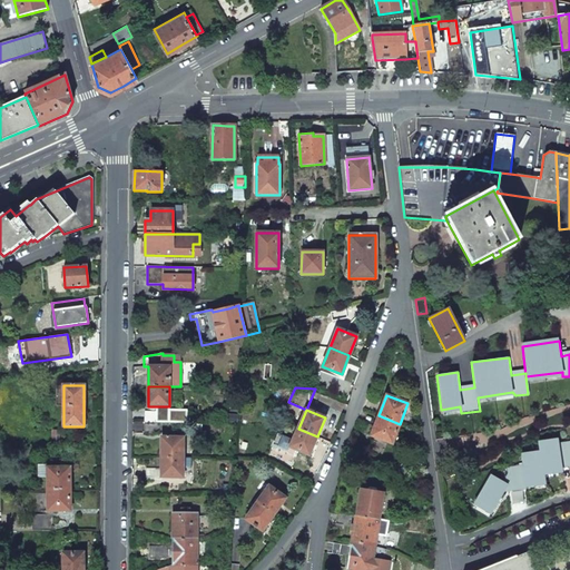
[(145,411),(145,422),(165,422),(165,412),(145,411)]
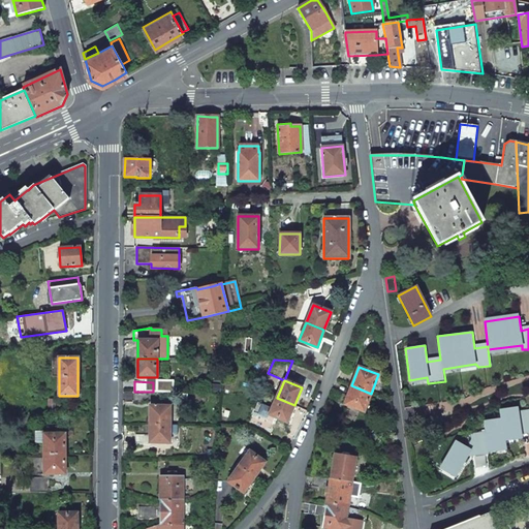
[(351,385),(344,404),(364,412),(371,394),(351,385)]
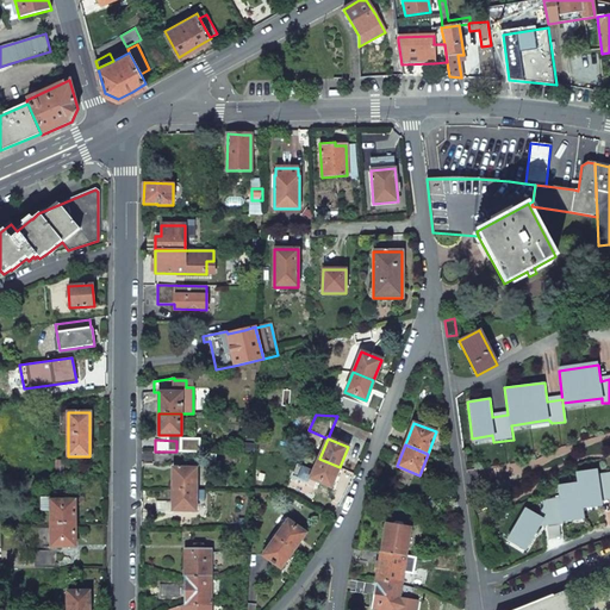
[(155,452),(155,464),(179,464),(179,452),(176,452),(155,452)]
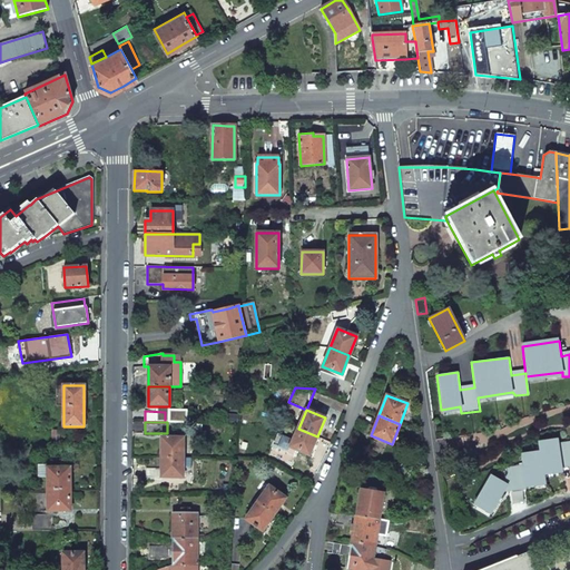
[(317,436),(298,429),(290,446),(308,455),(317,436)]
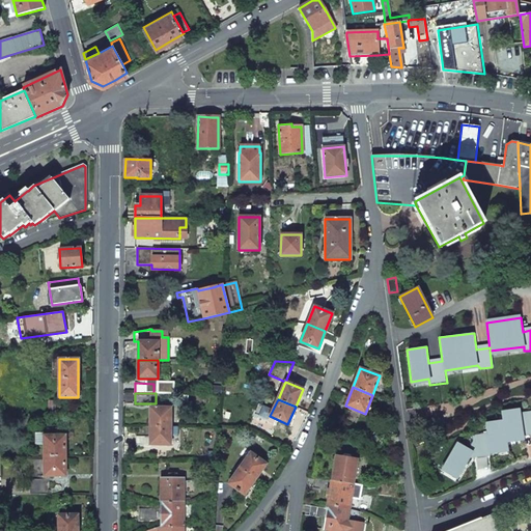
[(150,408),(150,426),(170,426),(170,408),(150,408)]
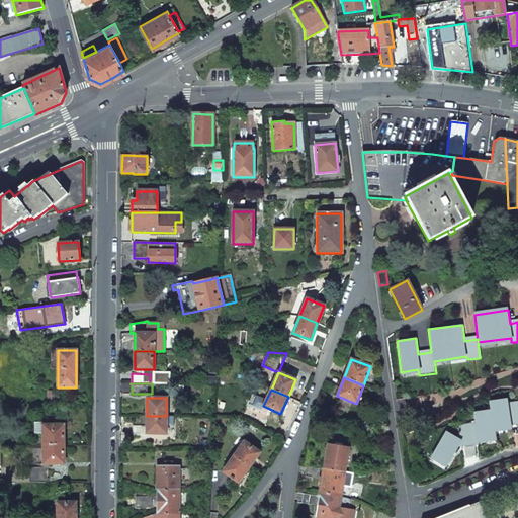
[(445,434),(433,455),(448,463),(460,443),(477,441),(478,439),(495,437),(495,428),(510,425),(510,421),(517,420),(517,401),(508,403),(508,398),(490,401),(490,411),(476,412),(476,422),(464,425),(456,438),(445,434)]
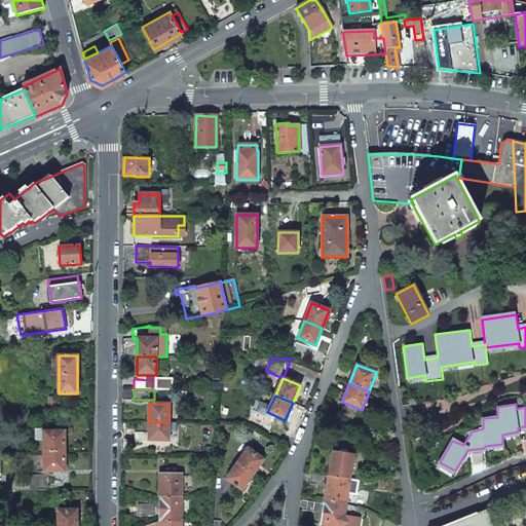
[(149,422),(149,440),(168,441),(168,431),(176,431),(176,422),(168,422),(149,422)]
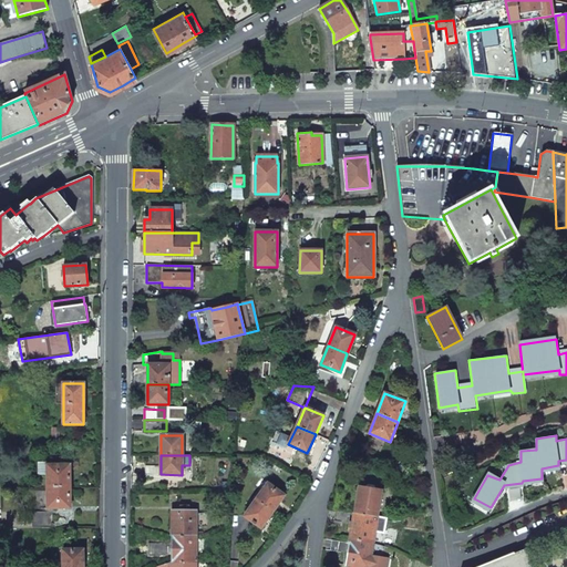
[(47,474),(47,486),(70,486),(70,465),(47,465),(47,474)]
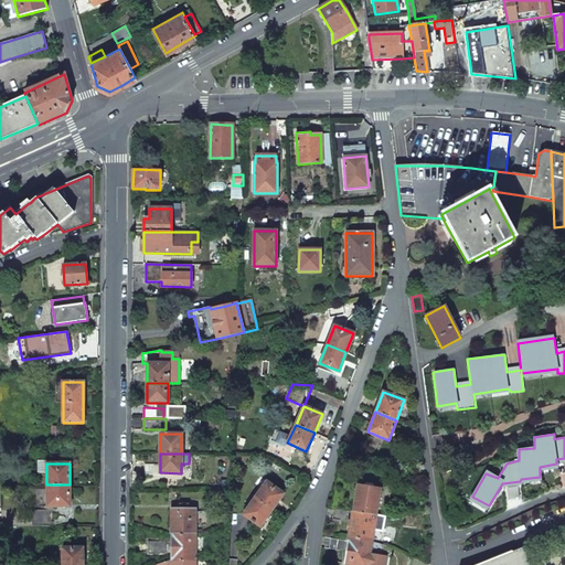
[(266,481),(243,514),(260,526),(284,493),(266,481)]
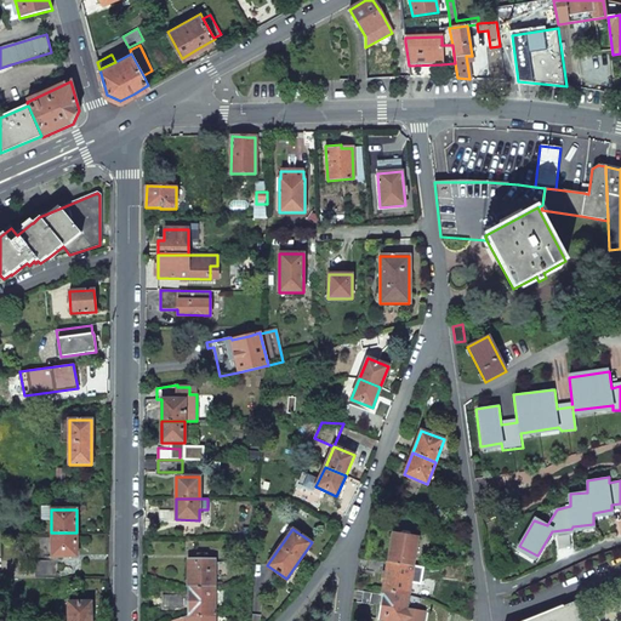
[(51,533),(51,557),(77,557),(77,533),(51,533)]
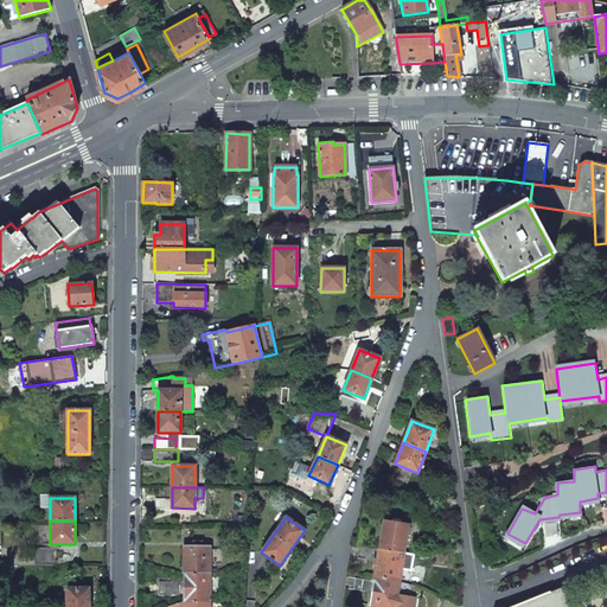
[(383,521),(379,549),(403,554),(408,525),(383,521)]
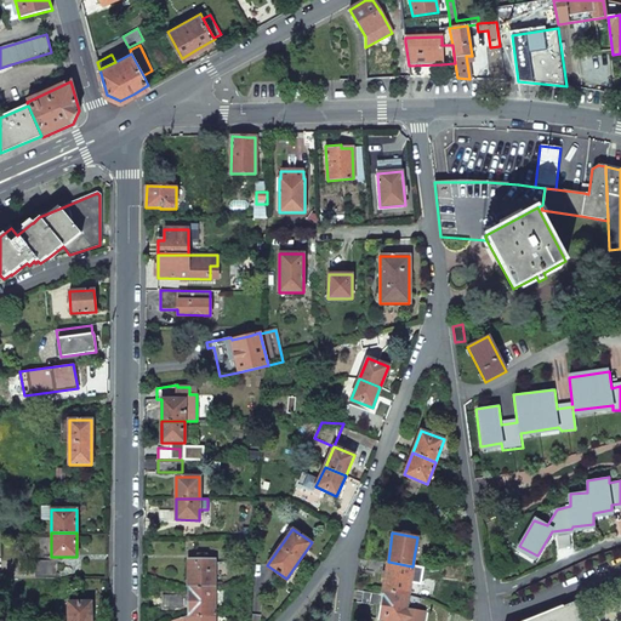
[(188,558),(188,587),(215,587),(215,558),(188,558)]
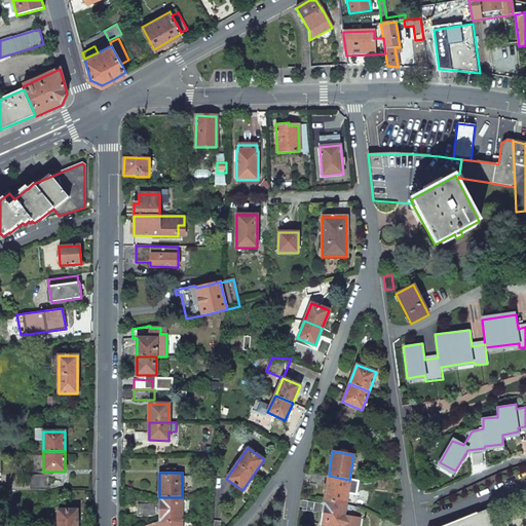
[(311,474),(309,484),(324,486),(325,476),(311,474)]
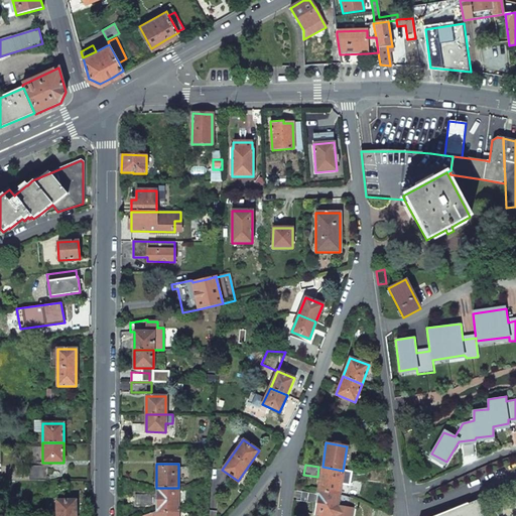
[(30,466),(30,481),(48,481),(48,466),(30,466)]
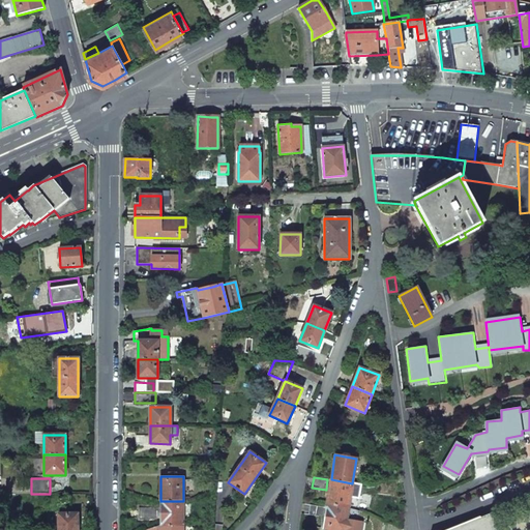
[(331,479),(326,504),(349,507),(350,497),(358,499),(361,484),(352,483),(331,479)]
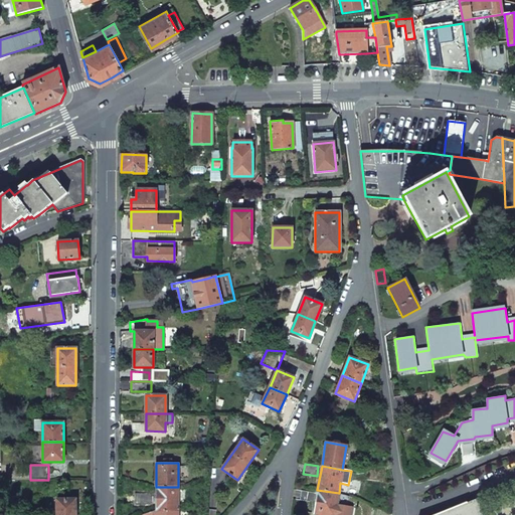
[(485,514),(514,514),(514,483),(479,498),(485,514)]
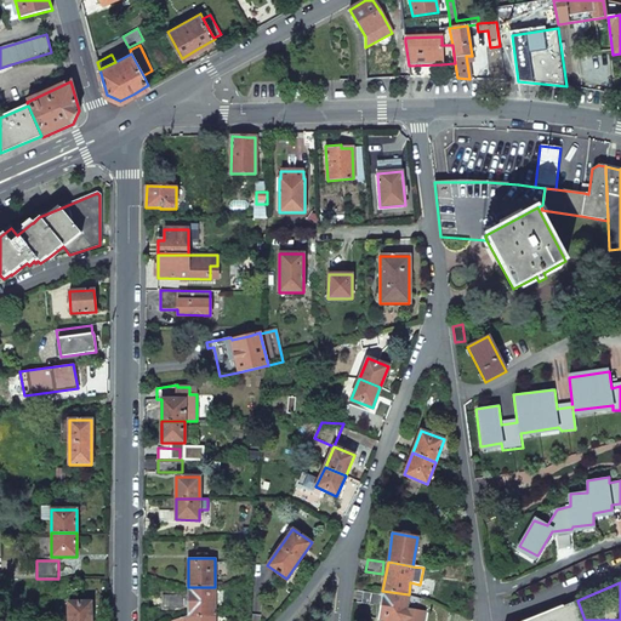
[(187,587),(187,616),(188,616),(215,616),(215,587),(188,587),(187,587)]
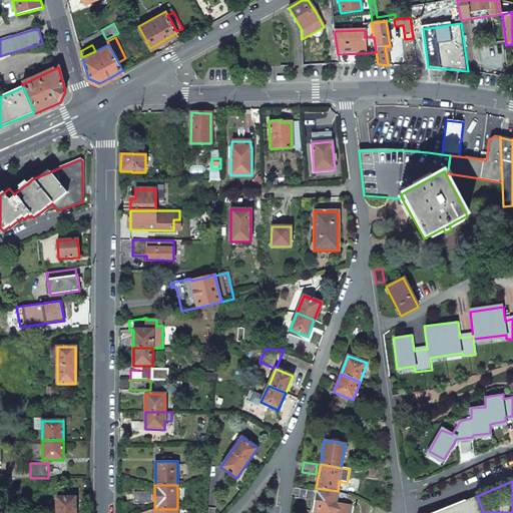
[(316,488),(313,511),(324,512),(333,512),(336,502),(338,491),(316,488)]
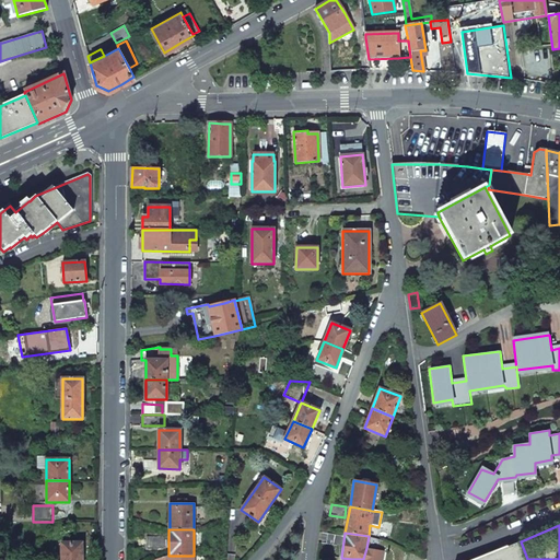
[(327,534),(326,544),(341,547),(342,536),(327,534)]
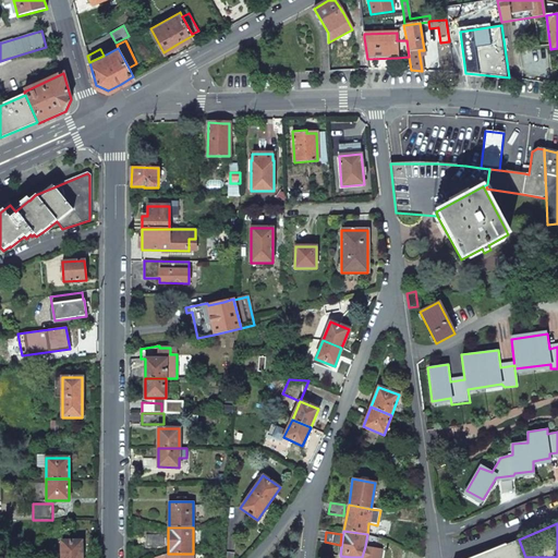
[(146,535),(146,547),(165,547),(165,535),(146,535)]
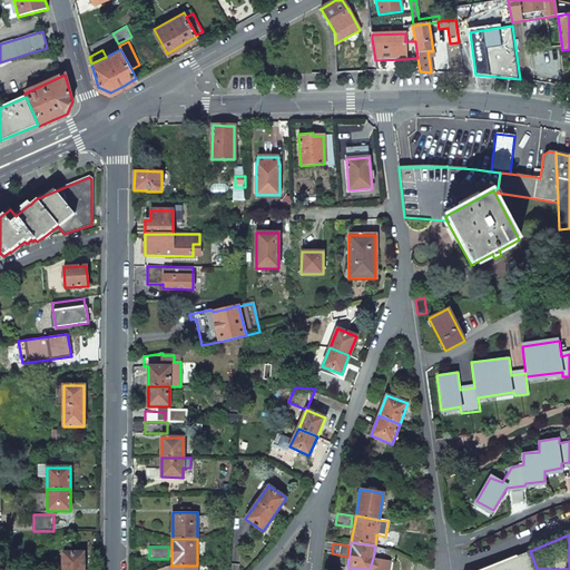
[(537,569),(530,551),(481,569),(537,569)]
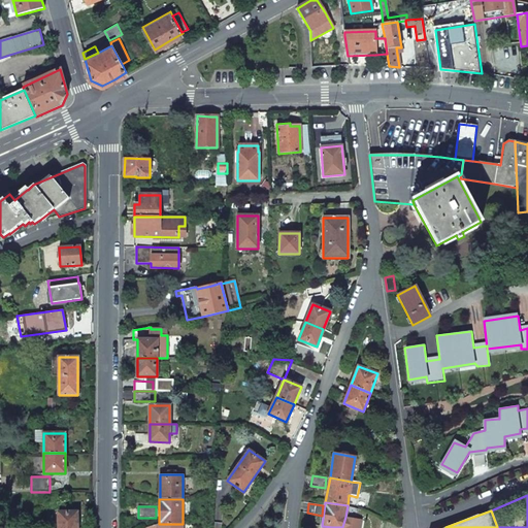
[(58,513),(58,527),(77,527),(77,512),(58,513)]
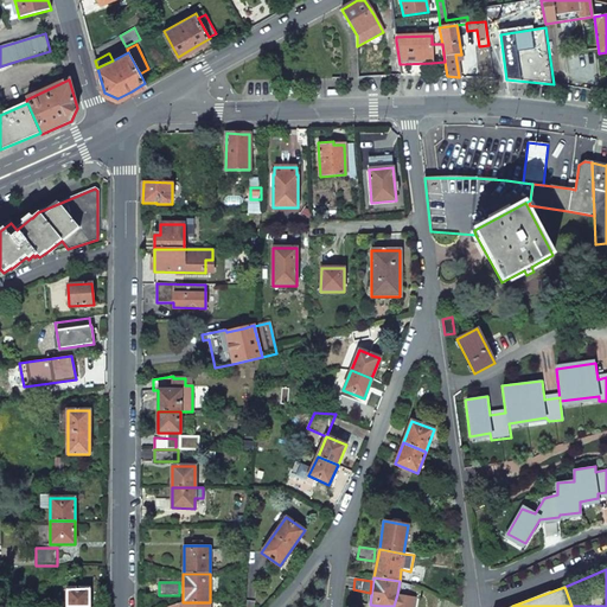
[(415,606),(417,598),(397,594),(394,606),(415,606)]
